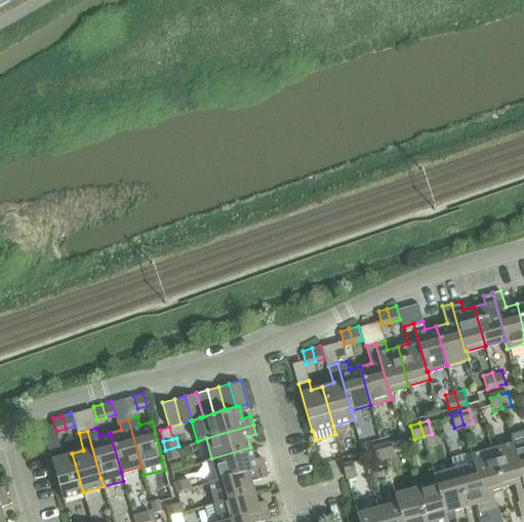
[(380,444),(385,457),(394,454),(390,441),(380,444)]
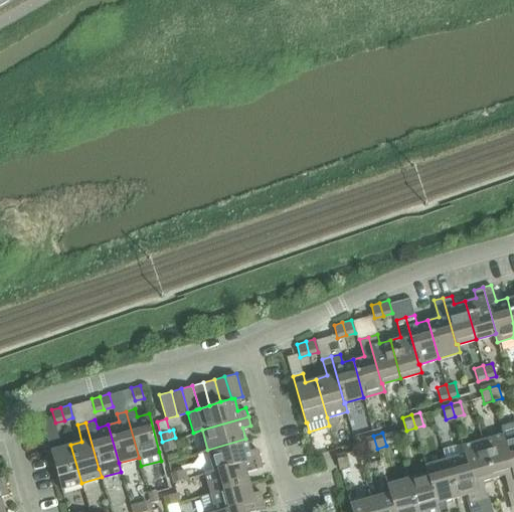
[(504,474),(509,491),(513,489),(513,476),(504,442),(505,442),(503,434),(482,439),(493,477),(504,474)]
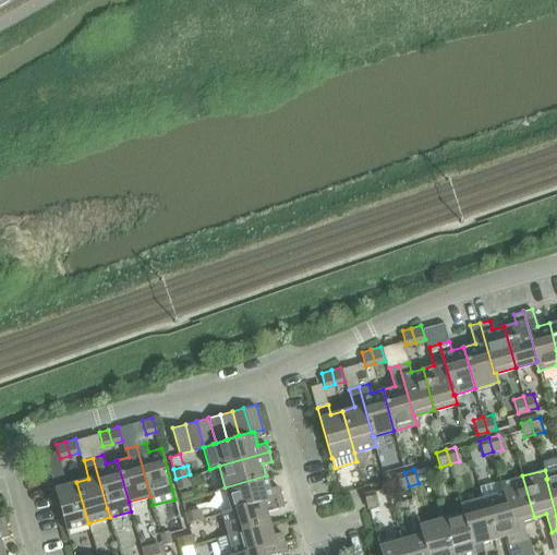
[(409,486),(404,472),(396,474),(399,489),(409,486)]
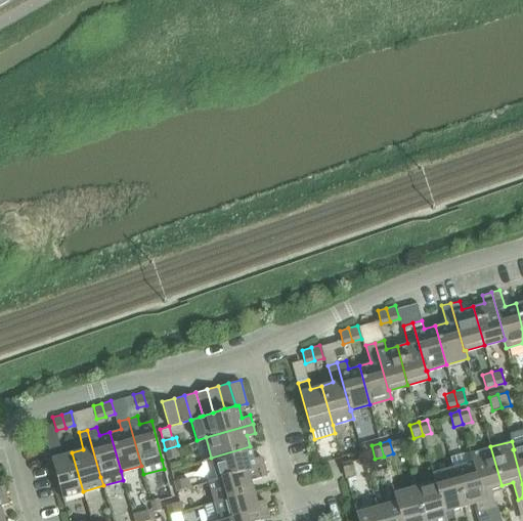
[(178,445),(165,449),(168,458),(181,454),(178,445)]
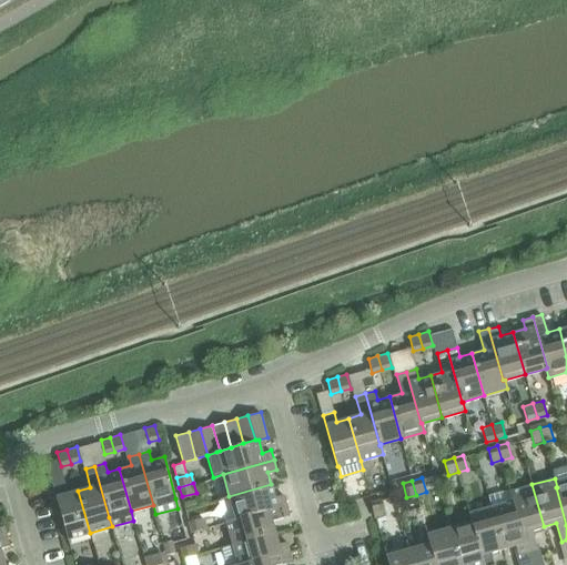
[(78,491),(67,494),(63,484),(53,487),(68,538),(90,533),(78,491)]
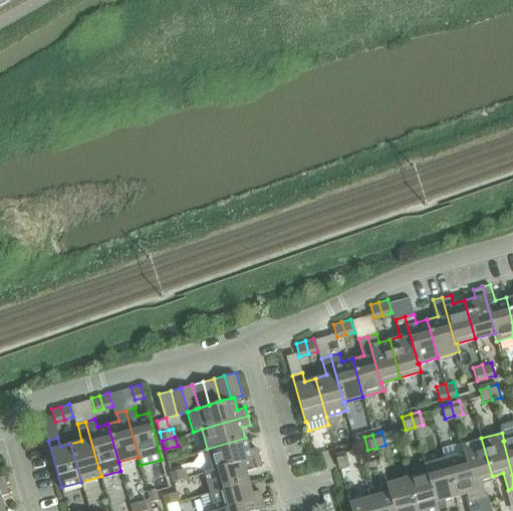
[(248,449),(245,438),(207,449),(213,468),(213,469),(259,456),(256,447),(248,449)]
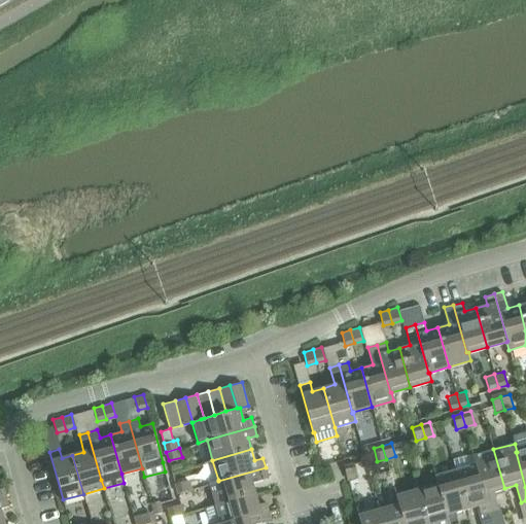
[(475,464),(476,463),(489,512),(498,509),(493,491),(504,488),(493,449),(471,455),(475,464)]
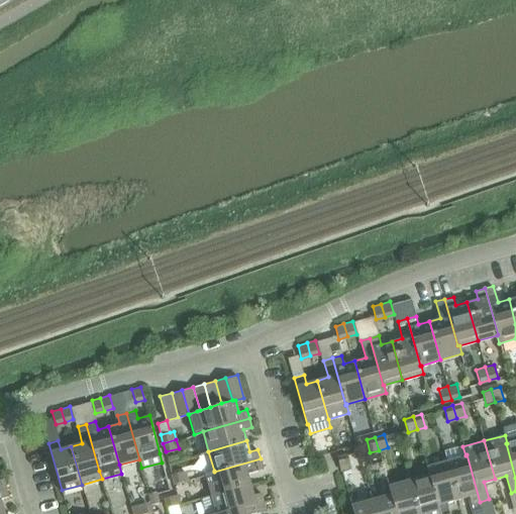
[(506,443),(515,478),(515,440),(507,443),(506,443)]
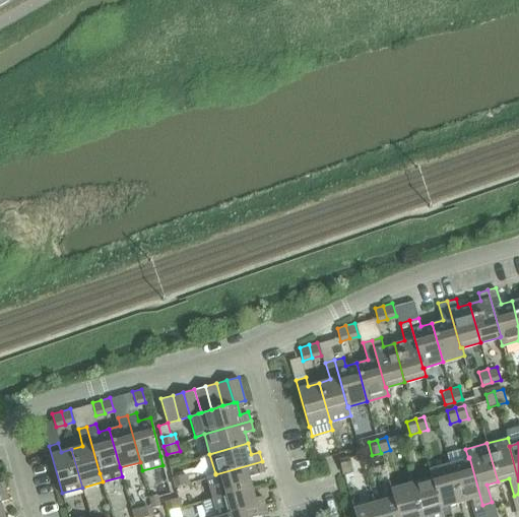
[(339,458),(342,471),(352,469),(348,456),(339,458)]
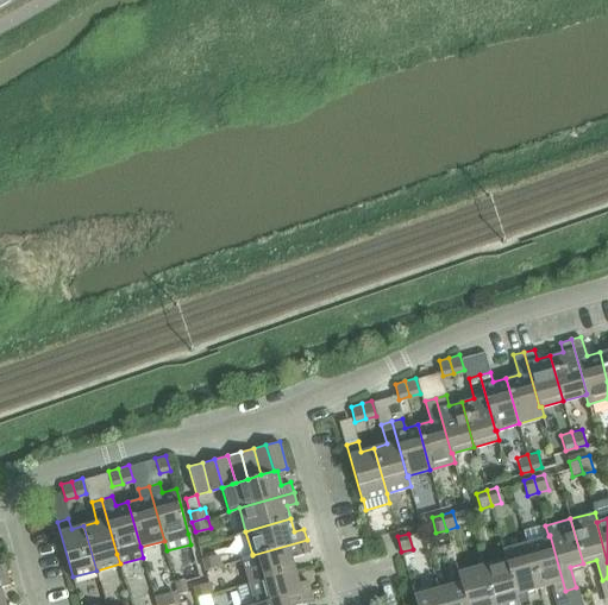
[(539,587),(552,584),(555,593),(565,591),(550,535),(549,536),(526,542),(539,587)]
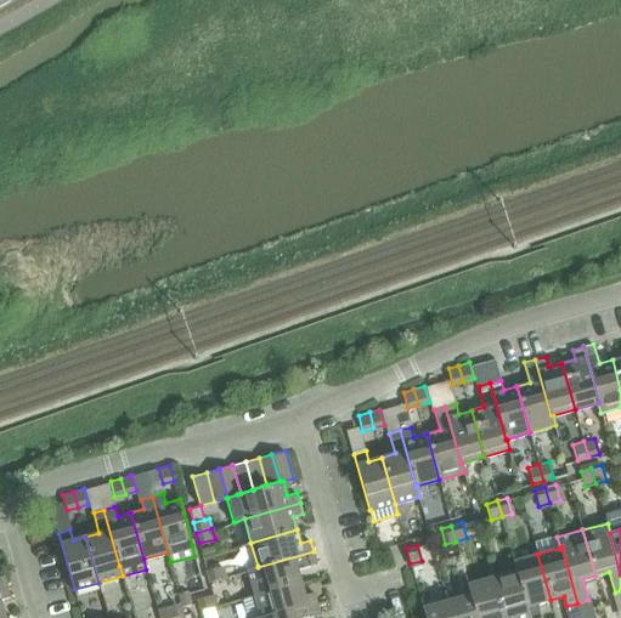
[(317,562),(314,551),(258,567),(258,566),(247,570),(254,594),(300,582),(297,568),(317,562)]
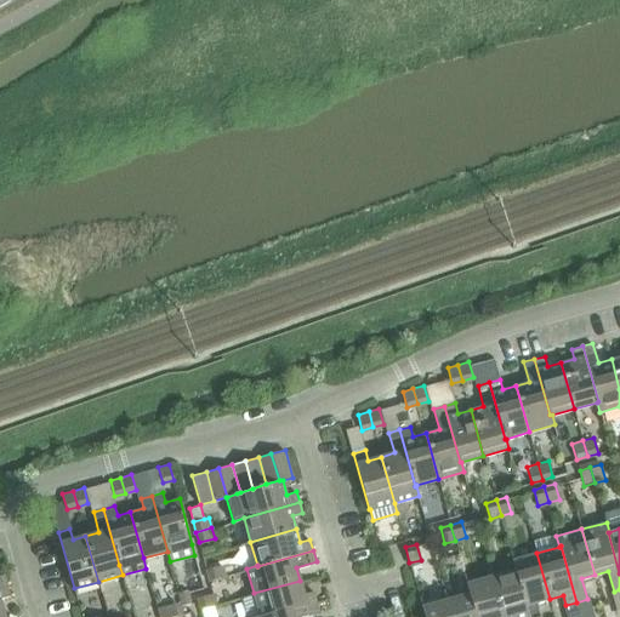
[(550,599),(536,553),(512,560),(515,570),(516,570),(528,616),(540,616),(536,603),(550,599)]
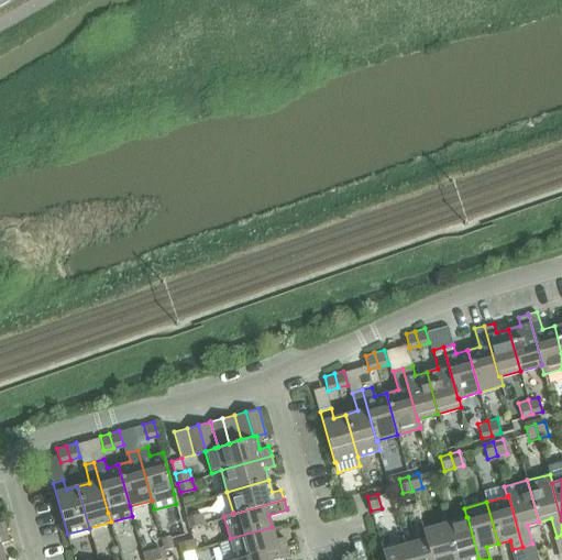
[(201,512),(187,516),(189,526),(204,523),(201,512)]
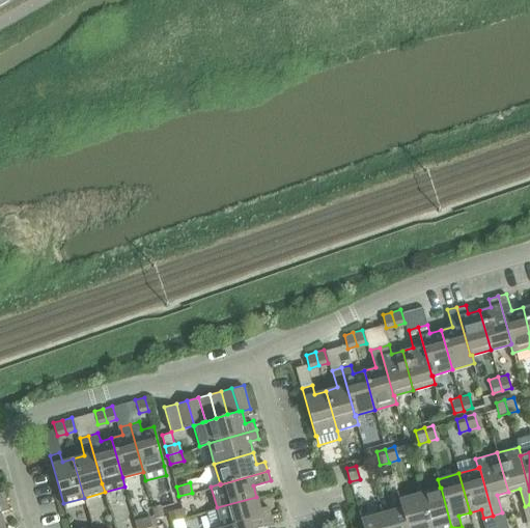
[(451,527),(441,488),(440,488),(420,493),(429,527),(451,527)]
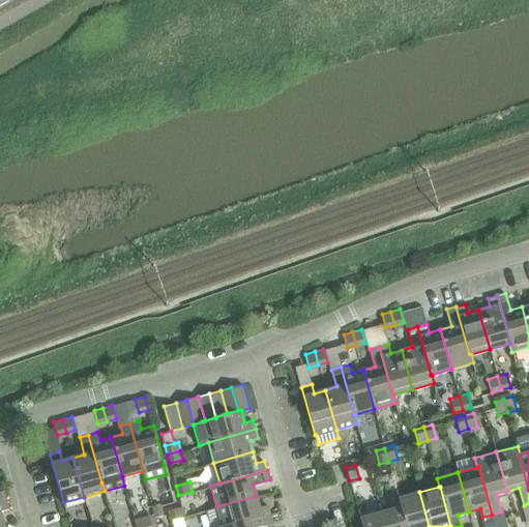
[(400,507),(402,506),(407,526),(429,526),(419,492),(398,498),(400,507)]
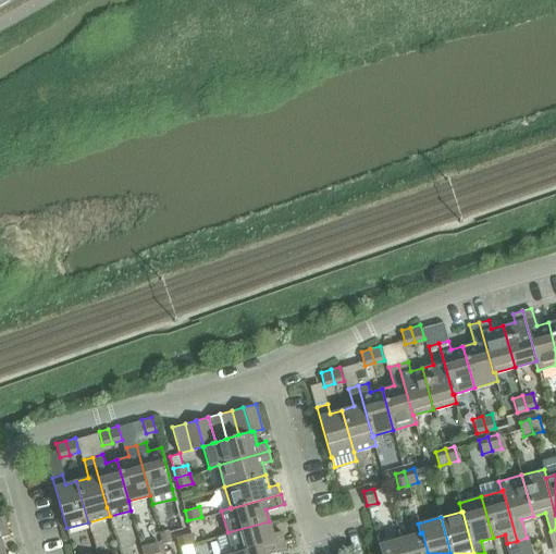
[(227,532),(233,553),(234,553),(284,540),(281,530),(272,532),(269,521),(227,532)]
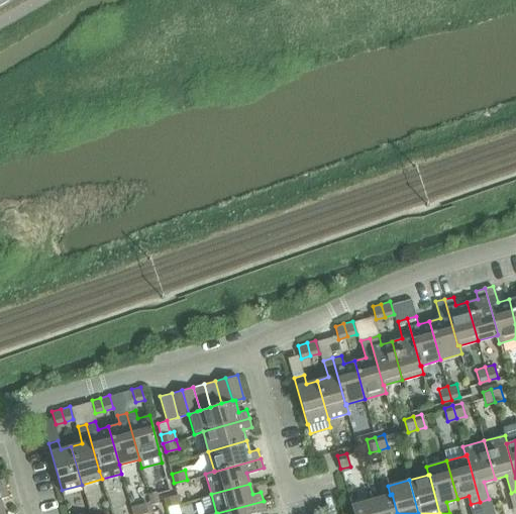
[(6,487),(0,488),(0,510),(3,509),(0,498),(9,496),(6,487)]
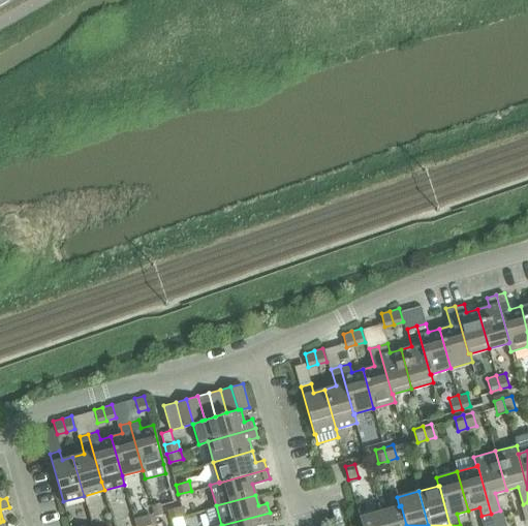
[(155,516),(163,514),(160,502),(152,504),(155,516)]
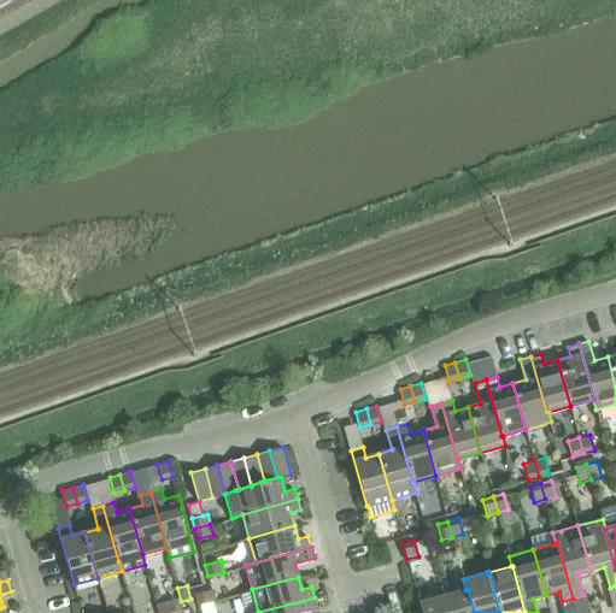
[(195,594),(199,605),(215,600),(211,589),(195,594)]
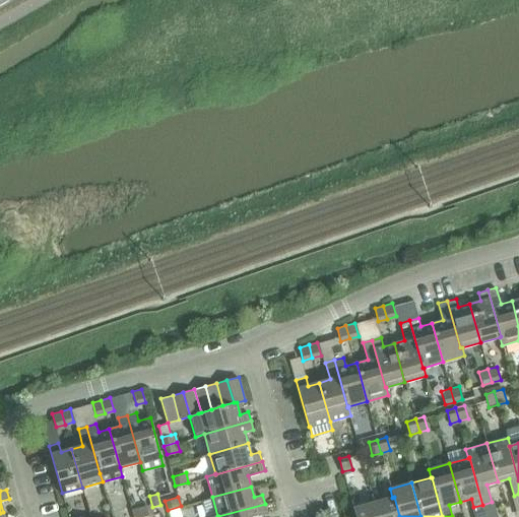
[(399,516),(394,497),(392,498),(374,503),(378,516),(399,516)]
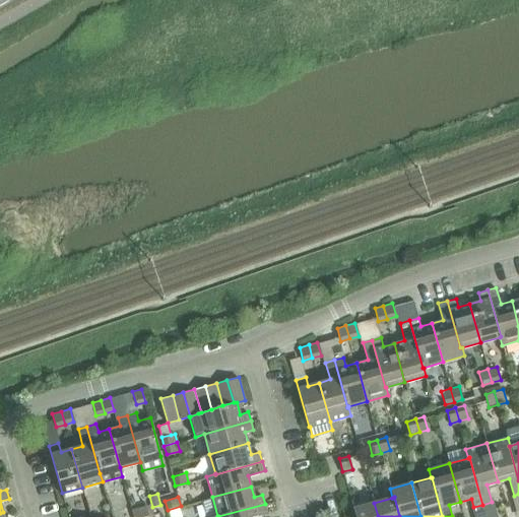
[(378,516),(374,503),(352,508),(354,516),(378,516)]
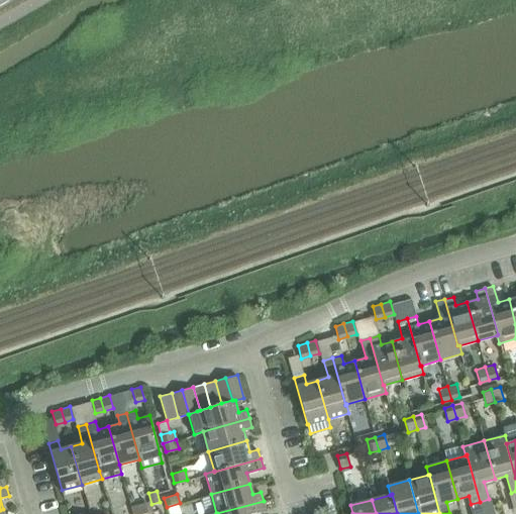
[(217,513),(216,513),(212,513),(250,513),(266,510),(264,501),(217,513)]
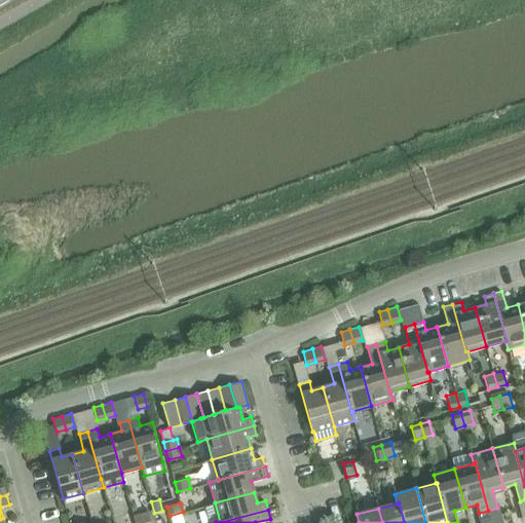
[(133,515),(135,522),(141,522),(150,521),(148,511),(133,515)]
